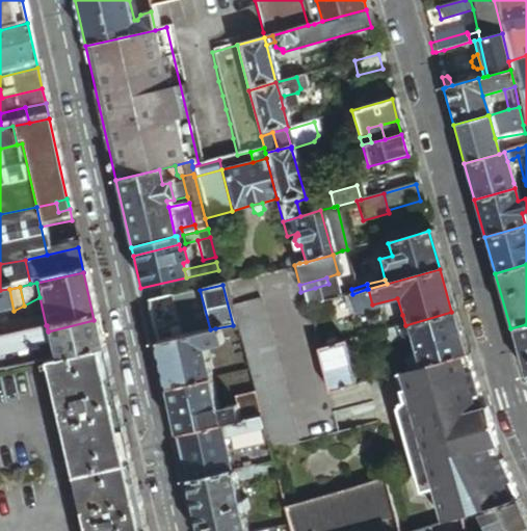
[(305,307),(319,302),(315,288),(300,292),(305,307)]
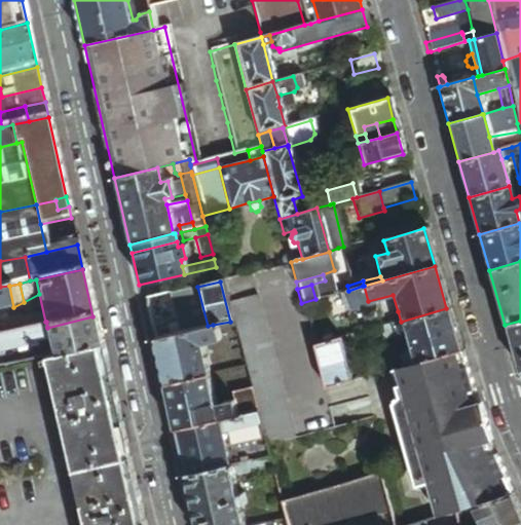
[(9,286),(0,287),(0,310),(13,307),(9,286)]
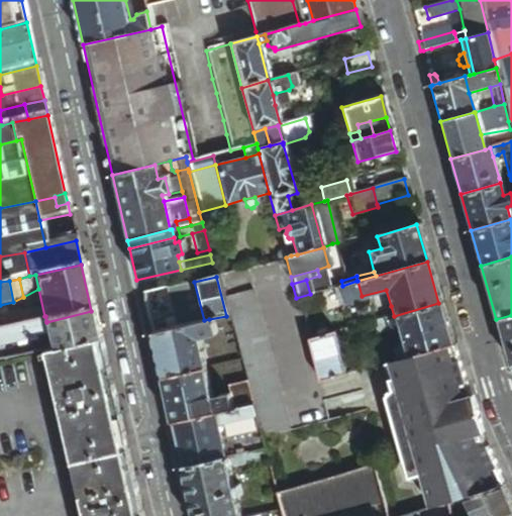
[(362,296),(357,281),(356,281),(342,286),(336,287),(335,287),(340,306),(363,300),(362,296)]
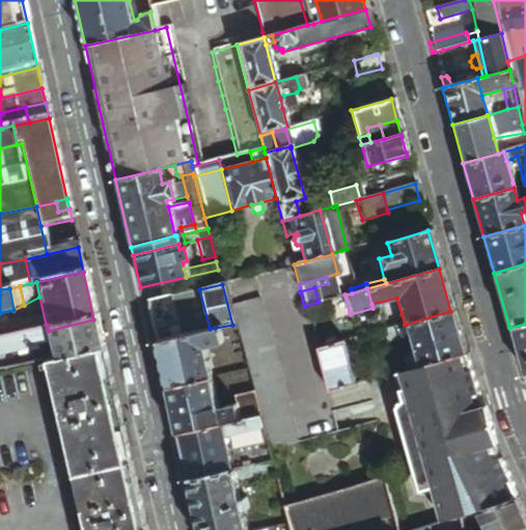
[(210,329),(199,289),(144,303),(153,342),(210,329)]
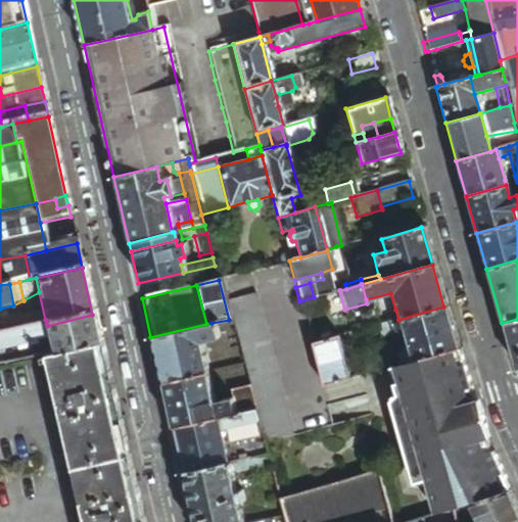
[(254,295),(226,303),(264,446),(291,439),(288,426),(285,414),(281,399),(278,387),(275,375),(272,362),(268,348),(265,336),(262,323),(257,310),(254,295)]
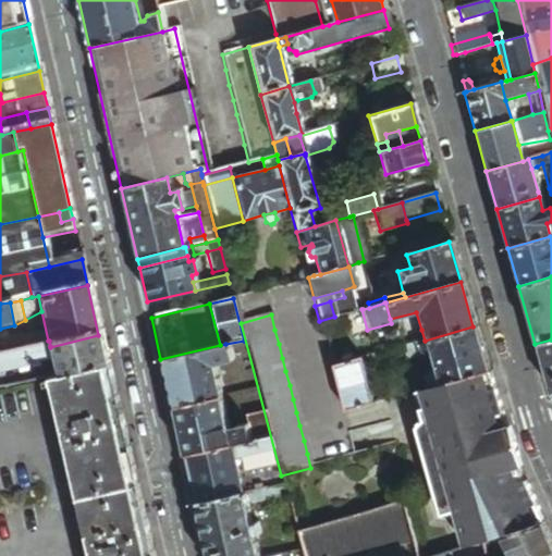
[(486,371),(473,326),(425,341),(407,345),(411,357),(421,354),(427,350),(432,373),(432,374),(429,373),(416,377),(419,390),(486,371)]
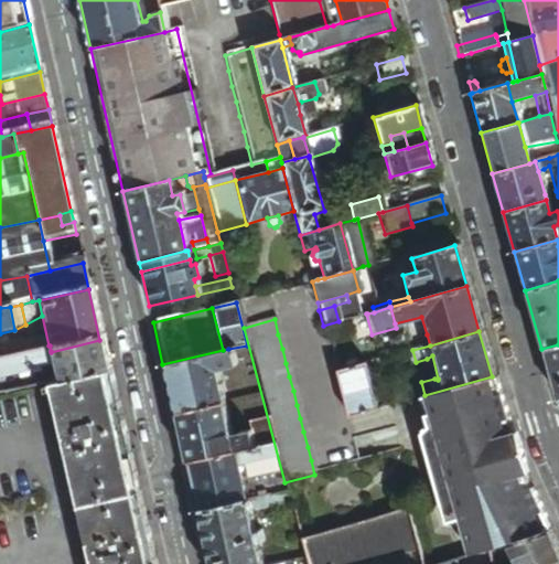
[(107,370),(99,340),(51,352),(54,366),(57,380),(58,386),(108,375),(107,370)]
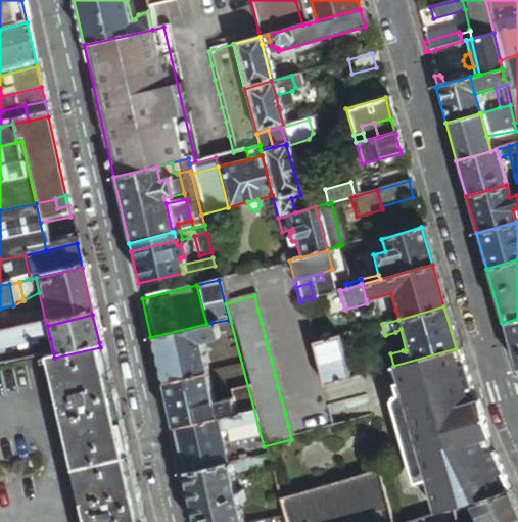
[(517,373),(517,319),(502,323),(516,372),(517,373)]
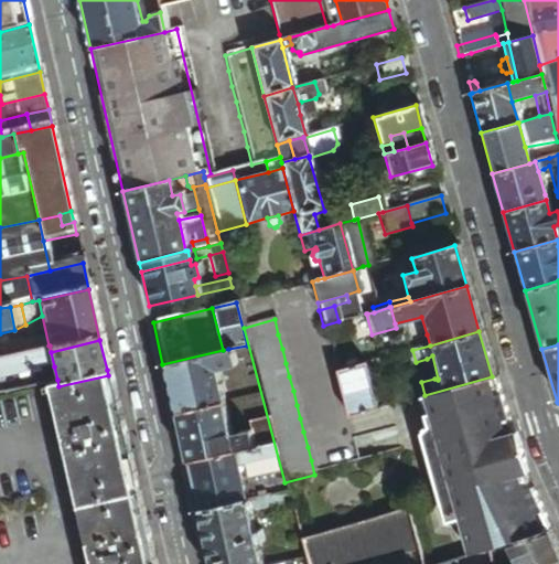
[(50,346),(49,346),(31,349),(32,355),(51,351),(50,346)]
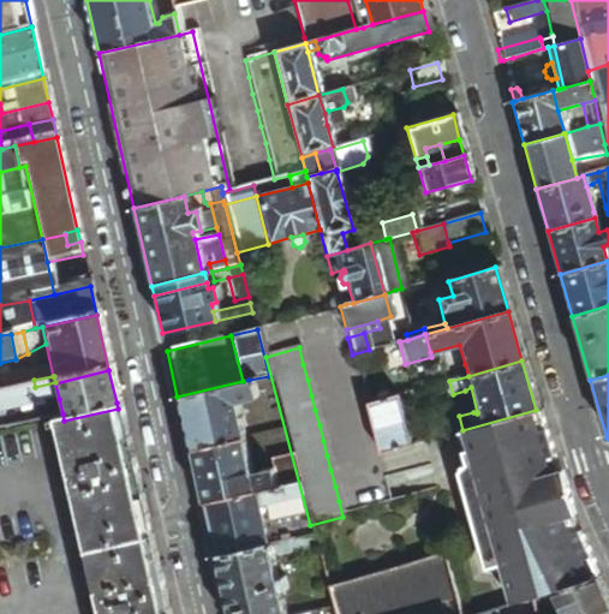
[(273,393),(269,376),(249,380),(252,398),(273,393)]
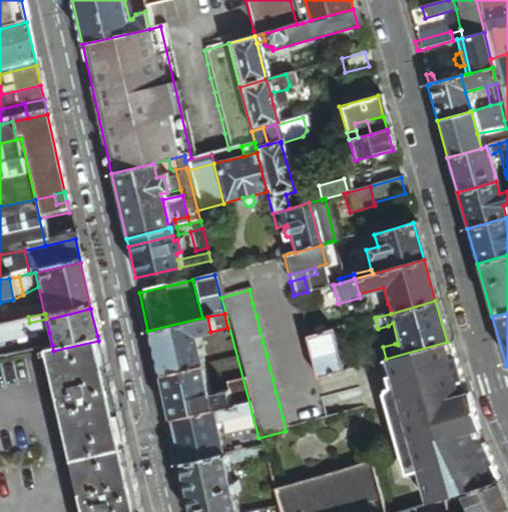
[(0,329),(20,325),(18,319),(18,316),(0,320),(0,329)]
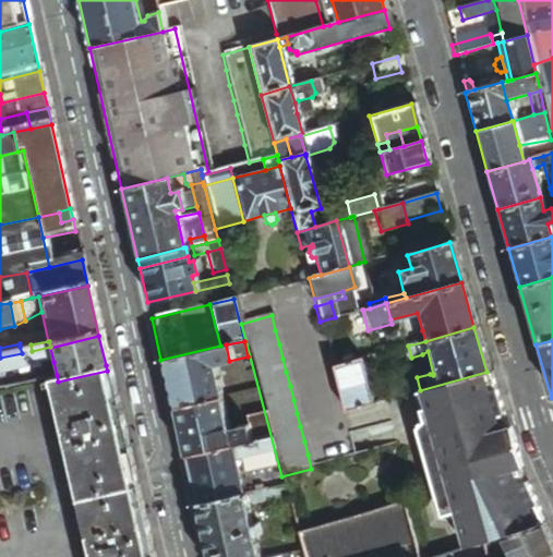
[(226,344),(220,346),(160,360),(172,409),(218,398),(211,363),(216,365),(229,362),(229,361),(226,344)]
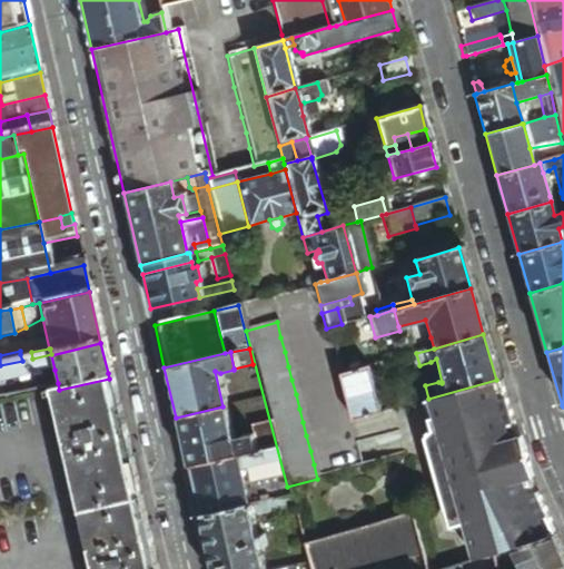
[(55,370),(51,355),(51,354),(32,359),(25,360),(29,376),(55,370)]
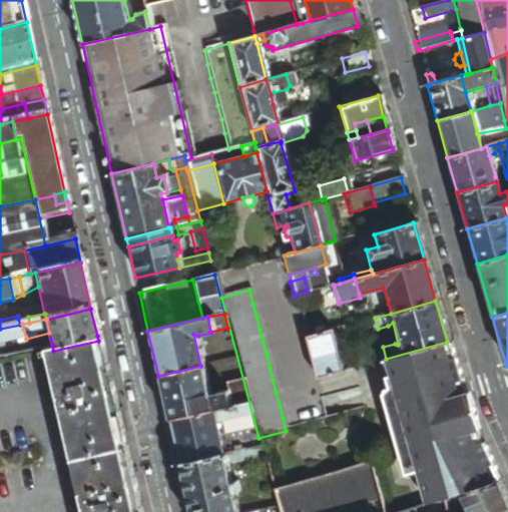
[(26,340),(26,339),(22,324),(20,325),(0,329),(0,333),(3,345),(26,340)]
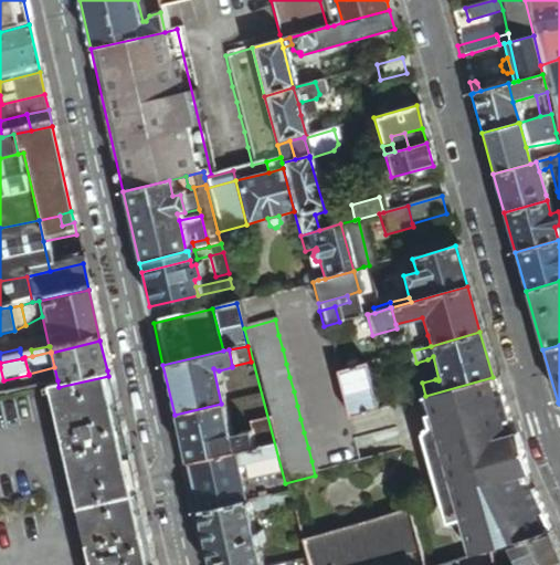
[(362,364),(335,372),(347,417),(376,410),(362,364)]
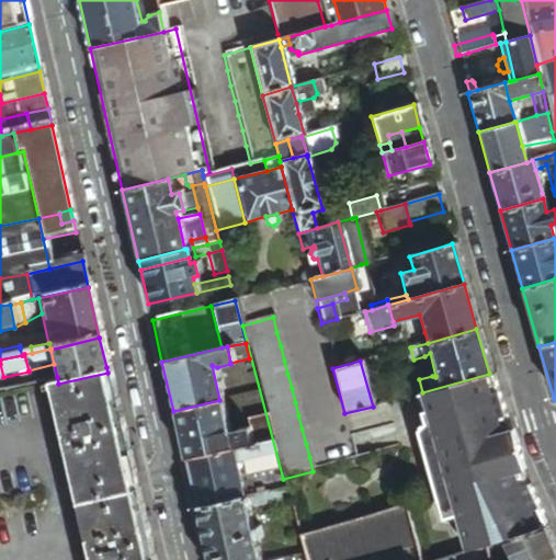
[(132,480),(108,373),(58,384),(48,386),(72,493),(76,506),(88,559),(149,559),(134,493),(132,480)]
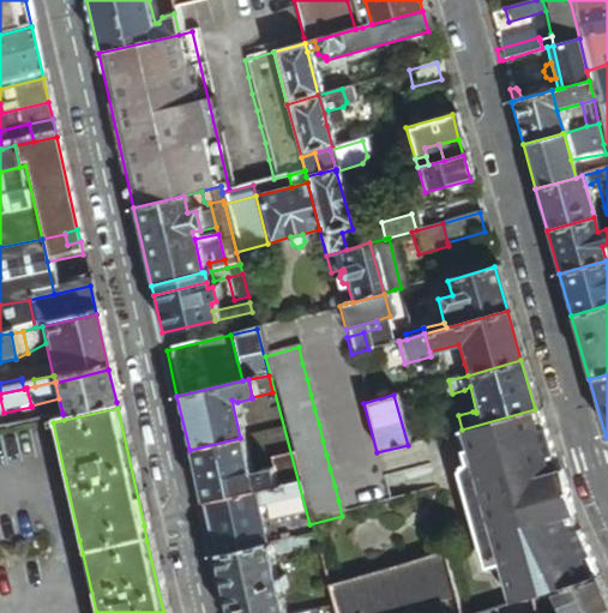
[(462,430),(453,432),(462,463),(455,469),(473,550),(480,548),(485,566),(493,565),(504,604),(523,598),(545,592),(593,577),(573,534),(563,536),(558,518),(564,514),(535,409),(462,430)]
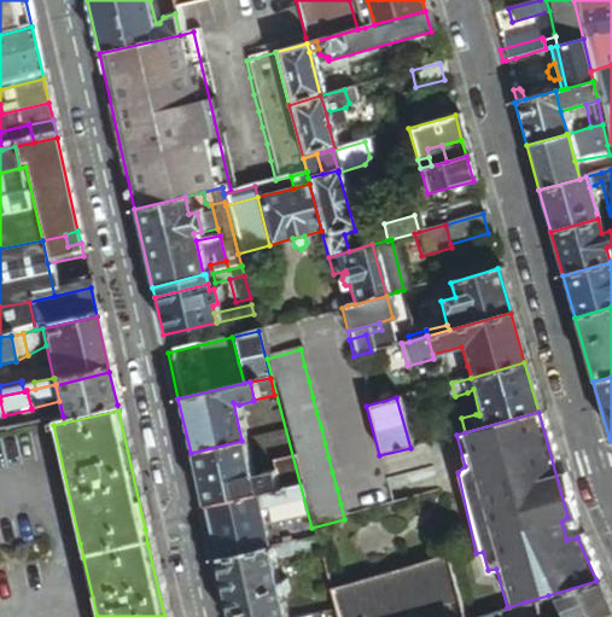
[(268,490),(273,489),(269,472),(268,470),(255,473),(250,481),(242,441),(191,453),(203,506),(251,495),(268,490)]
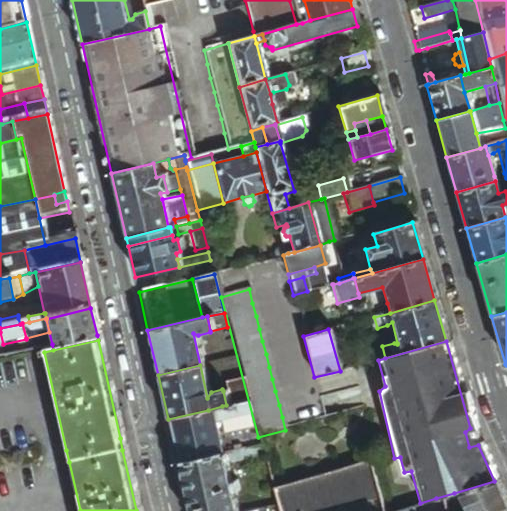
[(226,405),(246,400),(243,387),(223,391),(226,405)]
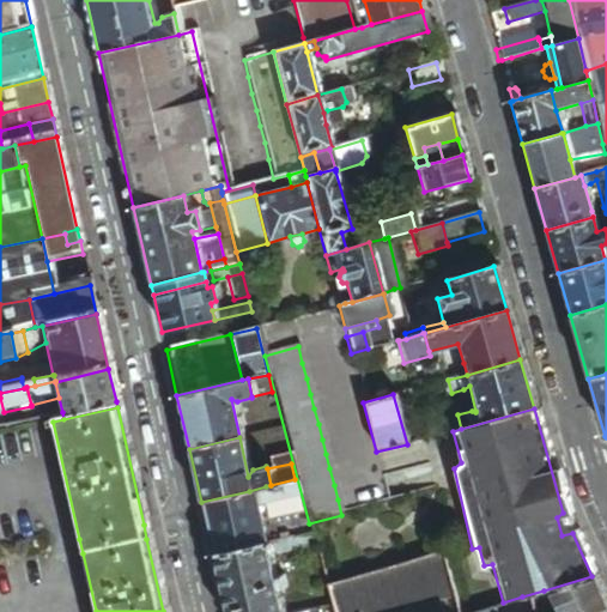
[(271,485),(266,486),(269,498),(298,492),(295,479),(271,485)]
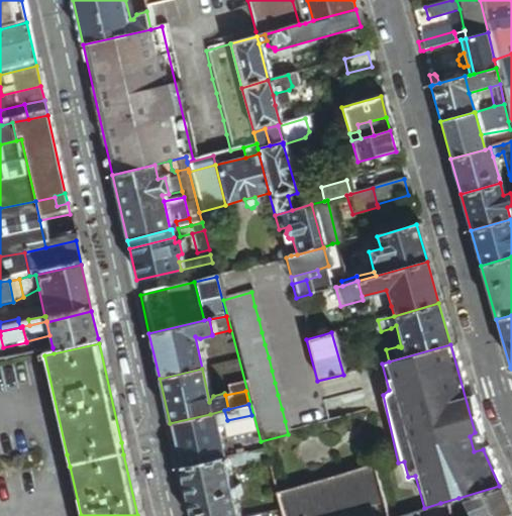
[(179,468),(222,457),(210,414),(170,423),(179,468)]
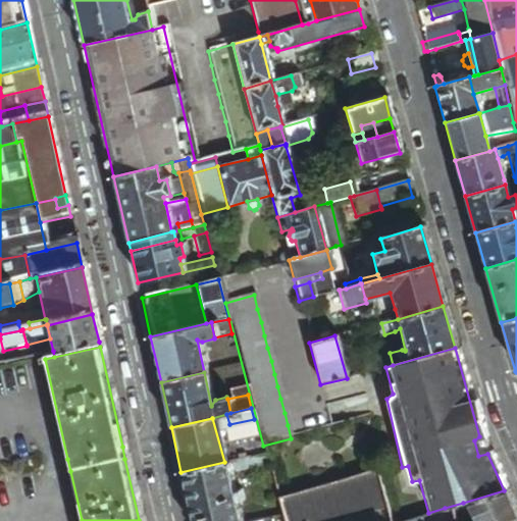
[(487,454),(479,436),(474,440),(478,456),(487,454)]
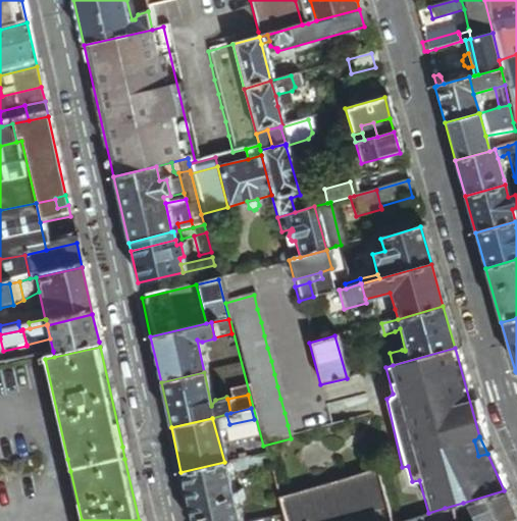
[(225,470),(265,460),(263,452),(224,462),(225,470)]
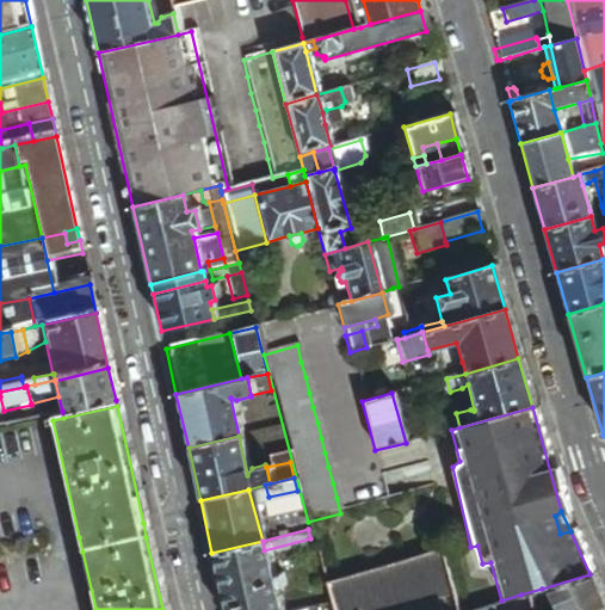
[(271,574),(264,550),(263,541),(211,553),(224,609),(279,609),(273,587),(271,574)]
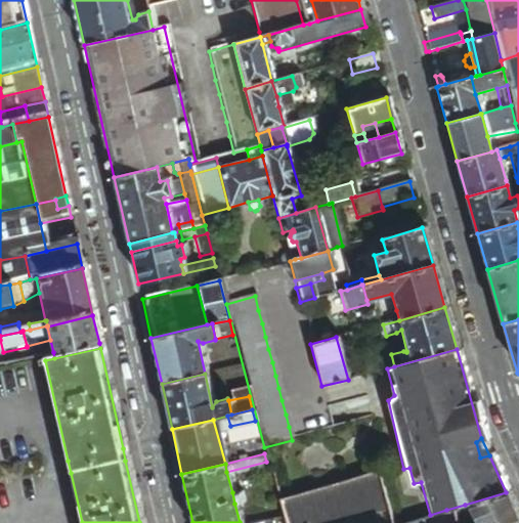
[(409,468),(403,469),(407,485),(414,483),(409,468)]
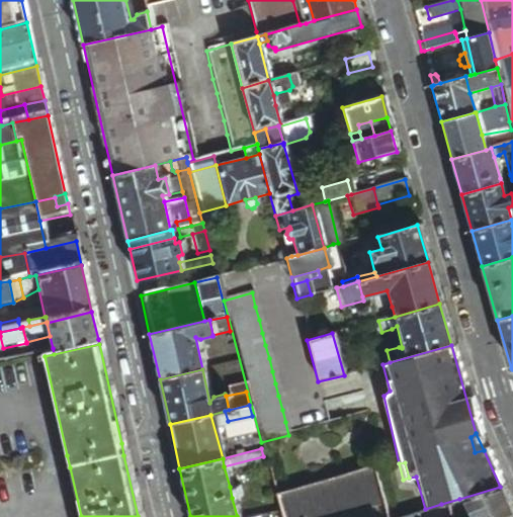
[(368,466),(273,496),(277,511),(278,516),(327,516),(378,503),(368,466)]
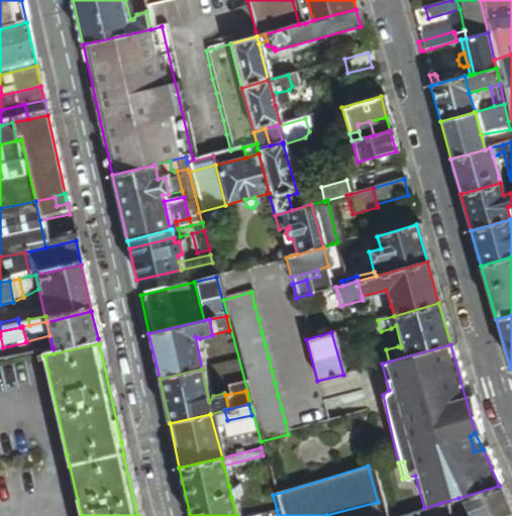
[(511,515),(511,514),(499,486),(458,498),(458,499),(461,502),(467,515),(511,515)]
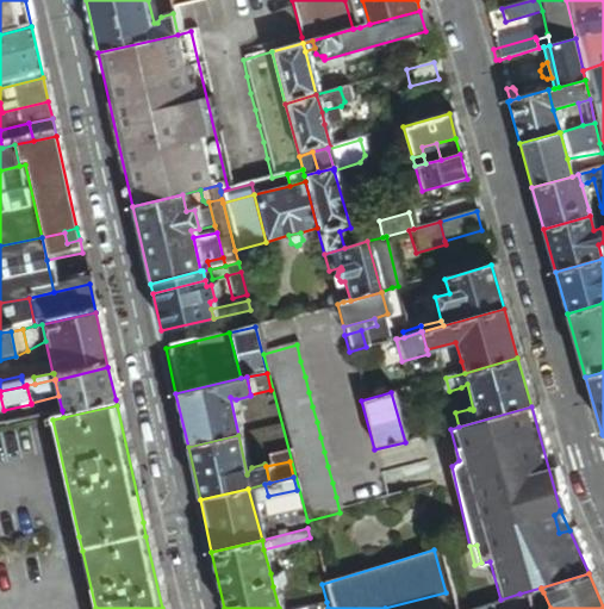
[(543,592),(541,589),(522,595),(523,602),(536,598),(543,592)]
